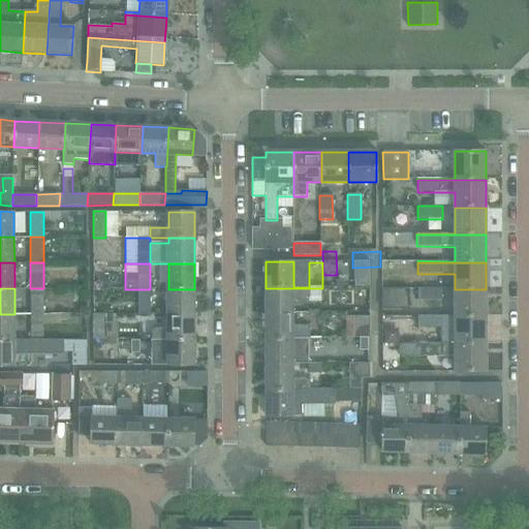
[(30,314),(43,314),(43,288),(30,288),(30,314)]
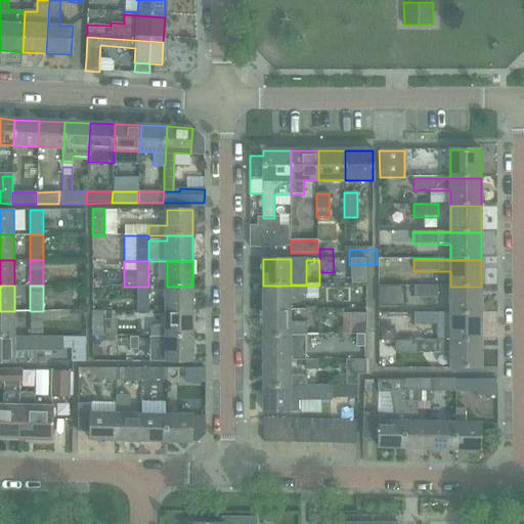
[(263,286),(263,312),(291,311),(291,294),(306,295),(306,299),(319,299),(319,286),(263,286)]
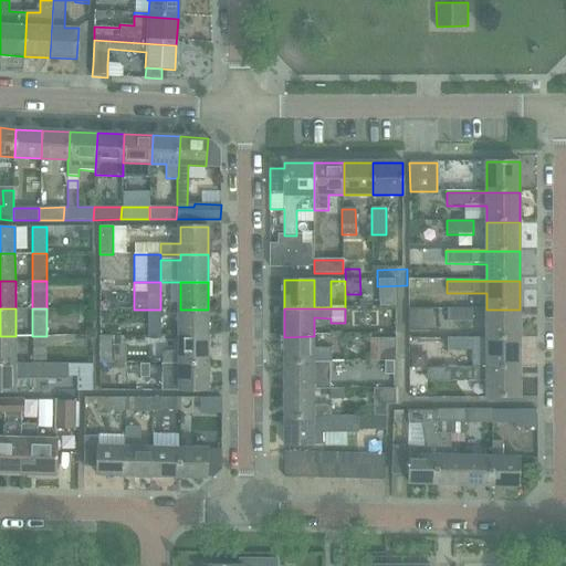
[(438,308),(409,308),(409,331),(438,331),(438,308)]
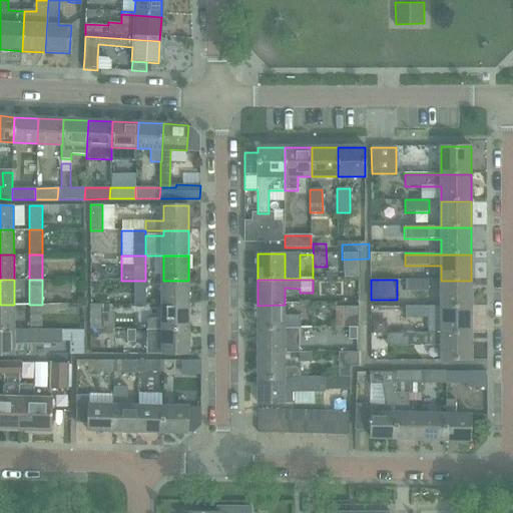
[(429,280),(405,280),(405,292),(429,293),(429,280)]
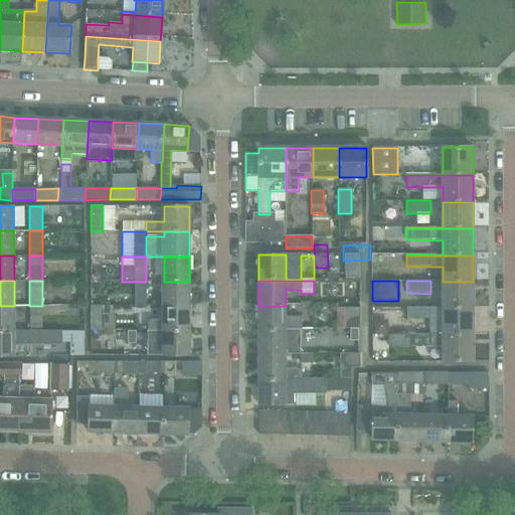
[(146,282),(135,282),(135,306),(146,306),(146,282)]
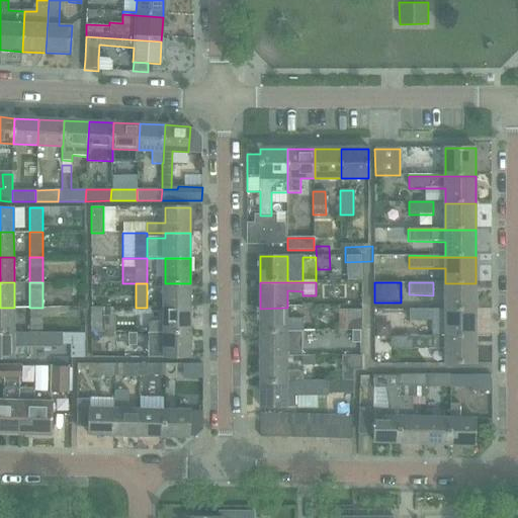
[(190,283),(165,283),(165,309),(190,309),(190,283)]
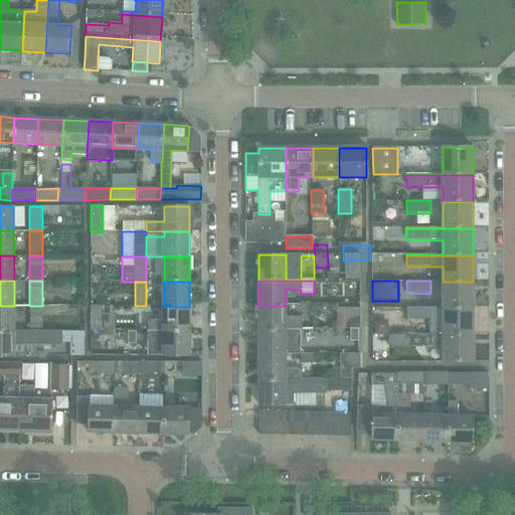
[(443,282),(443,309),(473,309),(473,282),(443,282)]
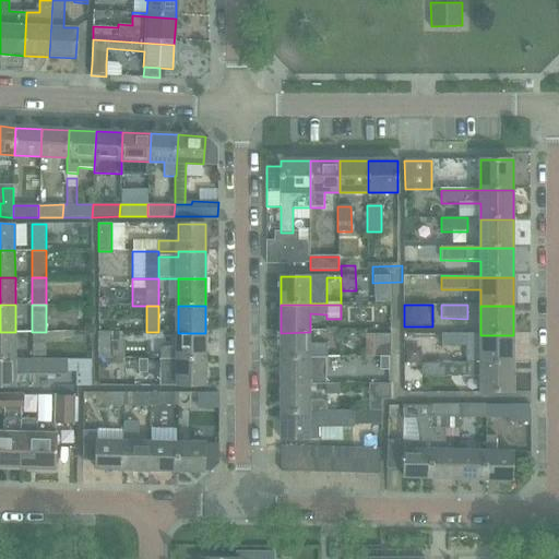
[(15,332),(0,332),(0,359),(15,359),(32,359),(32,348),(15,348),(15,332)]
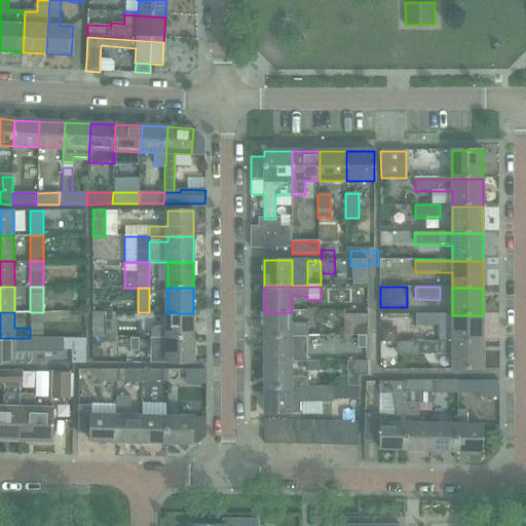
[(30,338),(43,338),(43,312),(30,312),(30,328),(30,338)]
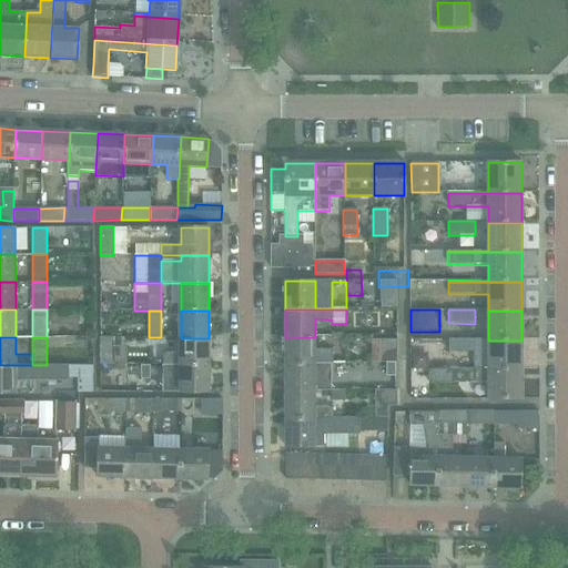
[(285,338),(285,365),(346,365),(346,363),(332,363),(332,350),(315,350),(315,337),(285,338)]
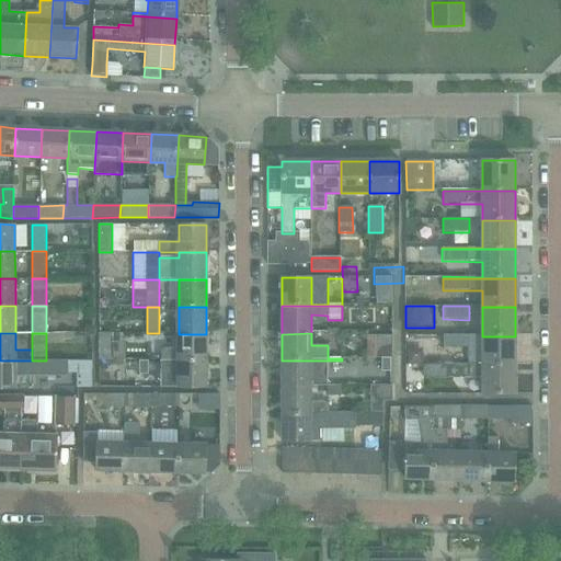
[(179,350),(162,350),(162,362),(178,362),(206,362),(206,334),(179,334),(179,350)]
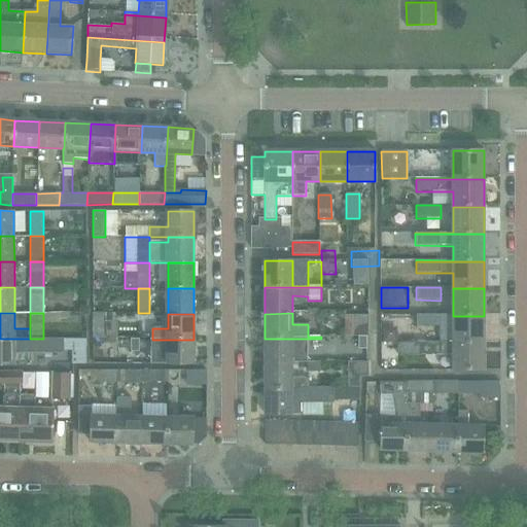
[(105,339),(106,316),(95,315),(94,339),(105,339)]
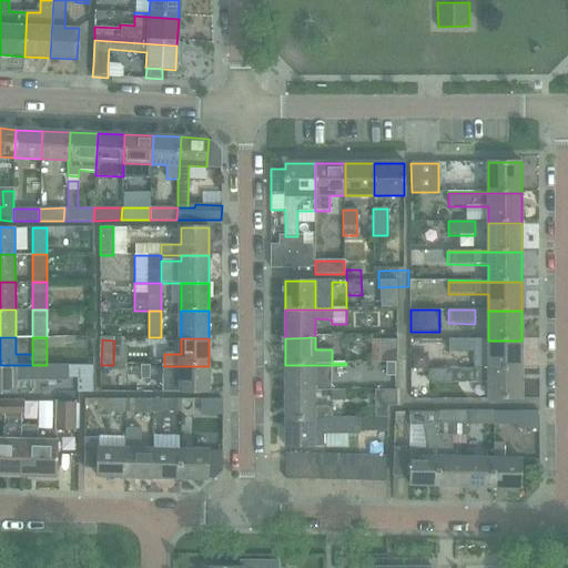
[(396,341),(372,341),(372,362),(385,362),(394,362),(396,362),(396,341)]
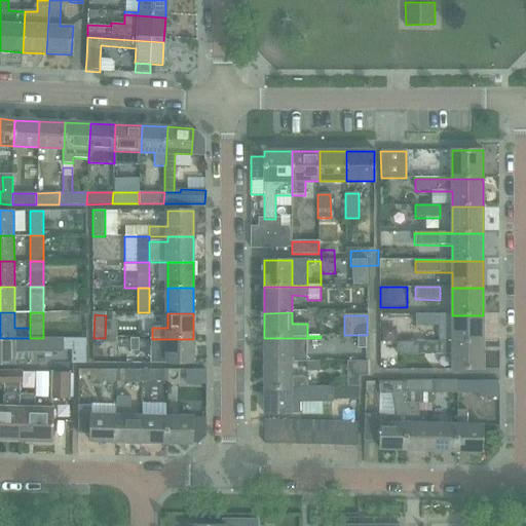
[(440,327),(440,343),(483,343),(483,315),(452,315),(416,315),(416,328),(440,327)]
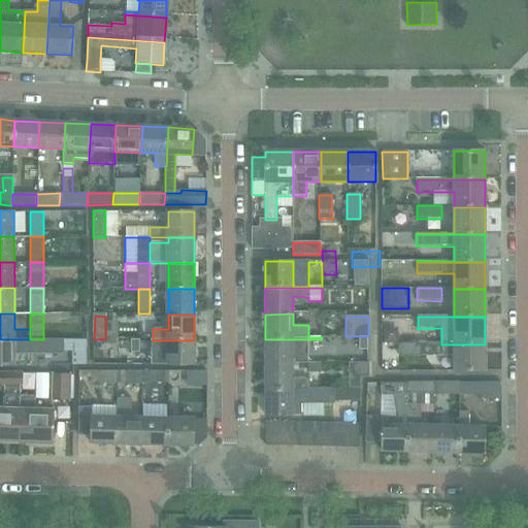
[(366,336),(358,336),(358,350),(366,350),(366,336)]
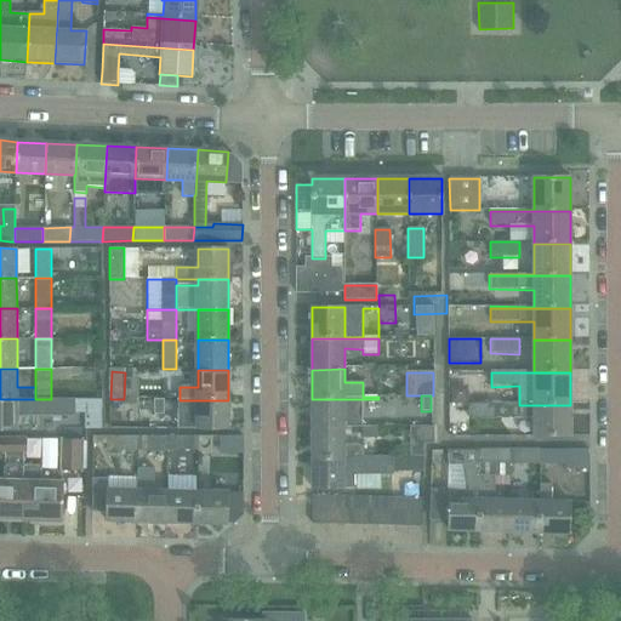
[(51,399),(35,399),(17,399),(0,399),(0,428),(17,429),(17,417),(74,417),(74,399),(51,399)]
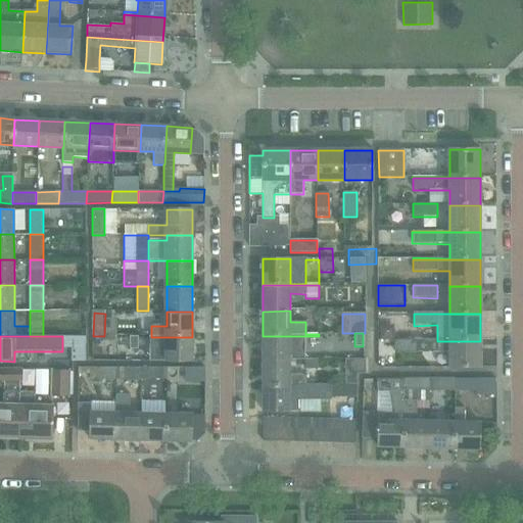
[(86,361),(86,336),(68,336),(68,340),(72,340),(72,361),(86,361)]
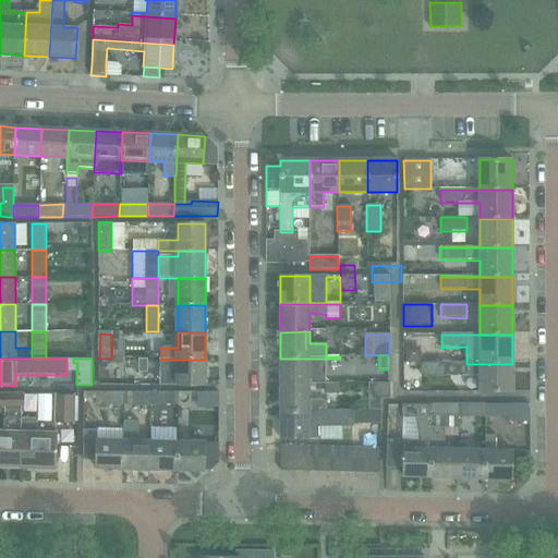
[(280,359),(280,386),(310,386),(310,367),(326,367),(326,386),(340,386),(340,359),(280,359)]
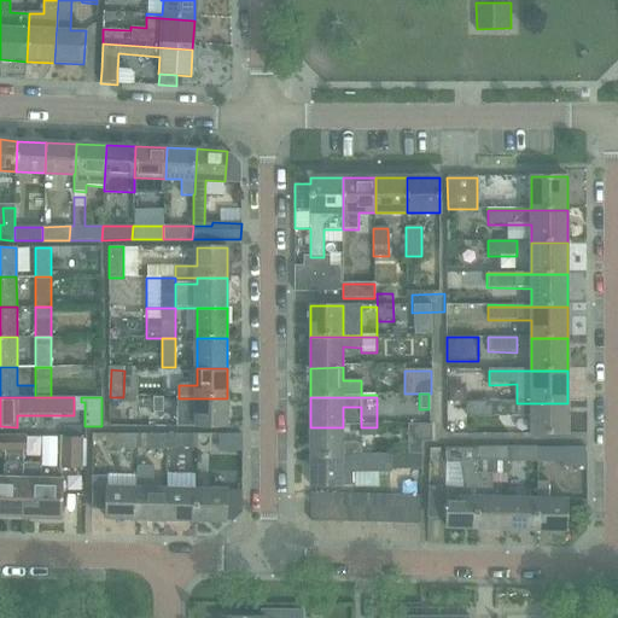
[(179,398),(176,398),(176,415),(176,426),(196,426),(196,429),(203,429),(227,429),(227,398),(196,398),(179,398)]
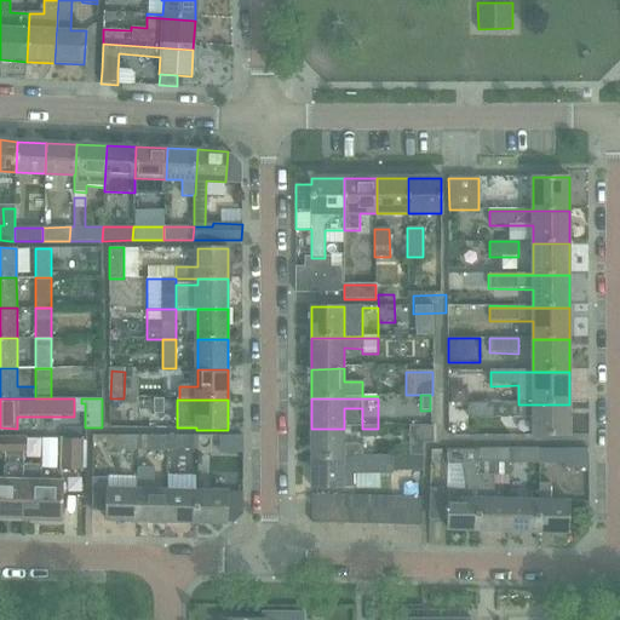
[(148,401),(136,401),(136,414),(148,414),(148,401)]
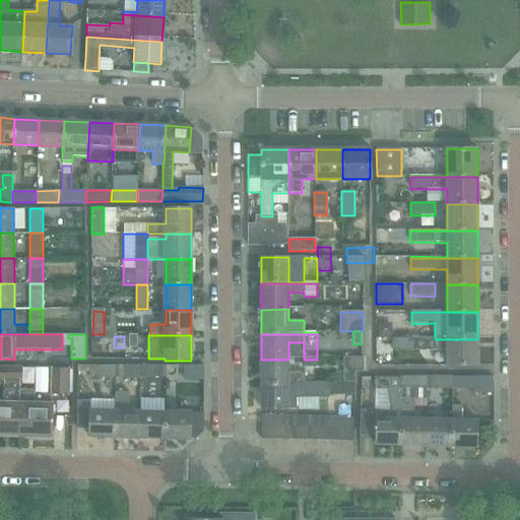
[(136,336),(128,336),(128,348),(136,348),(136,336)]
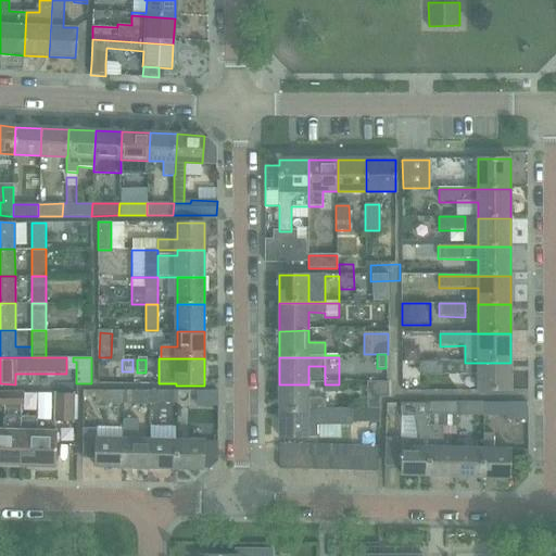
[(510,390),(510,363),(465,363),(420,362),(420,375),(478,375),(478,390),(510,390)]
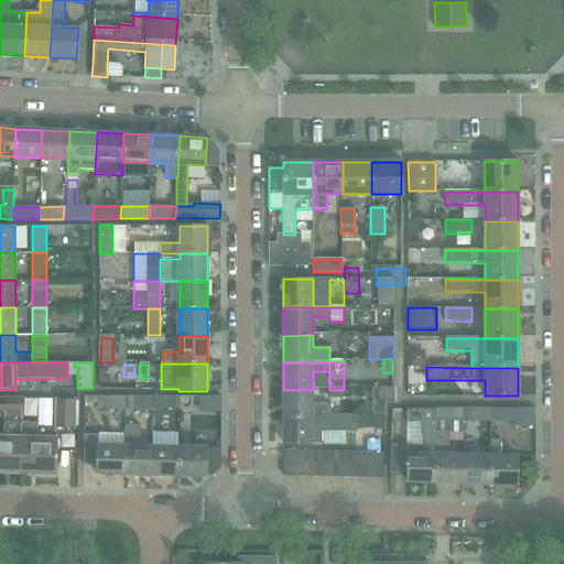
[(393,403),(394,388),(371,388),(371,414),(384,414),(384,402),(393,403)]
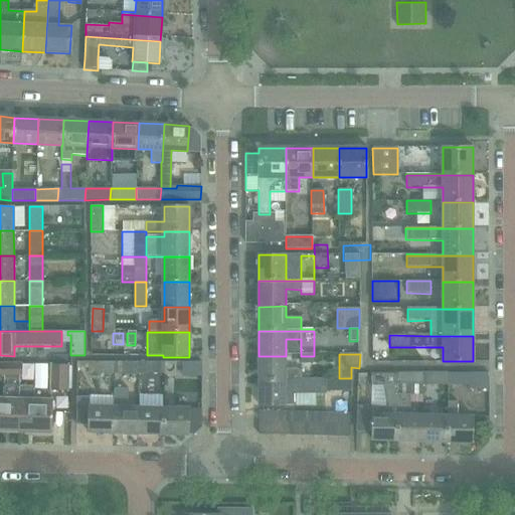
[(259,356),(259,381),(286,380),(286,379),(302,379),(301,369),(286,369),(286,356),(259,356)]
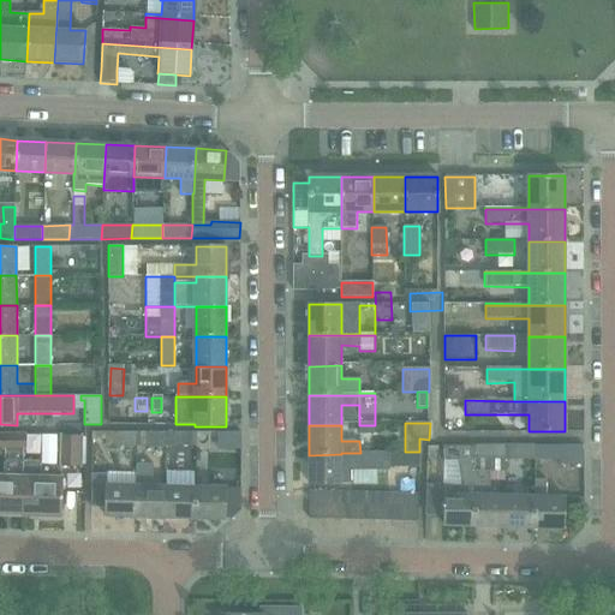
[(0,447),(10,447),(24,447),(24,434),(0,433),(0,447)]
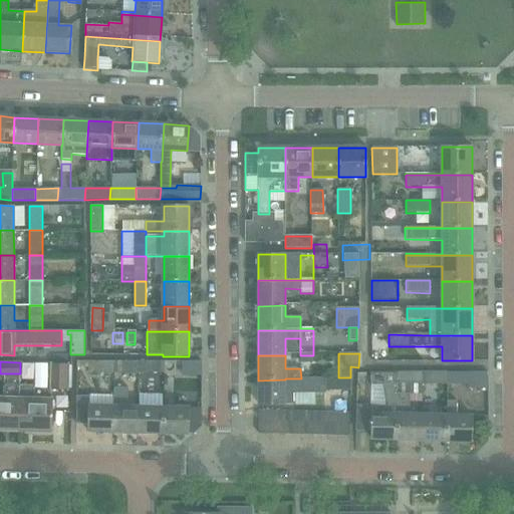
[(88,373),(114,373),(115,361),(87,361),(88,373)]
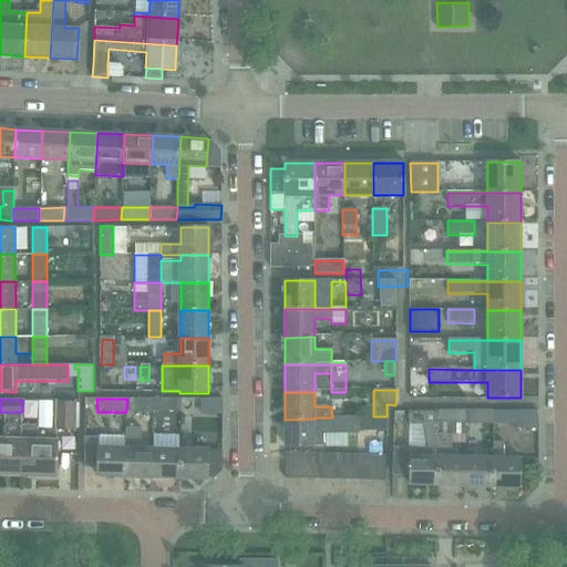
[(126,412),(154,412),(154,399),(127,399),(126,412)]
